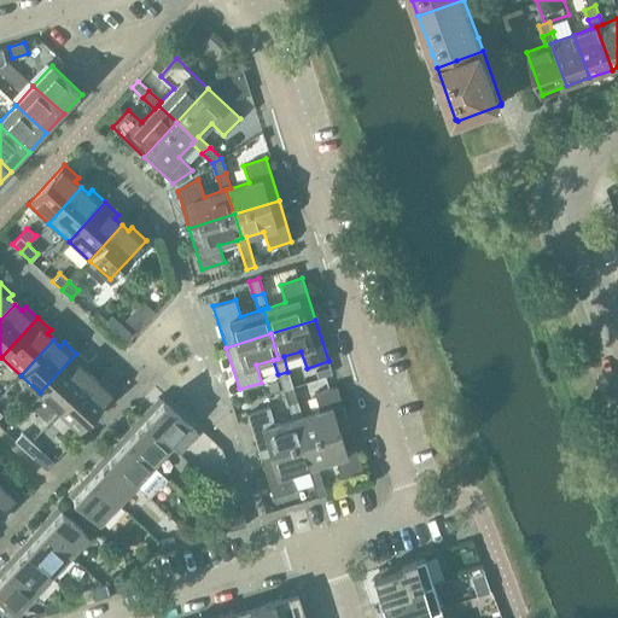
[(40,392),(59,410),(92,375),(85,369),(88,365),(76,354),(40,392)]
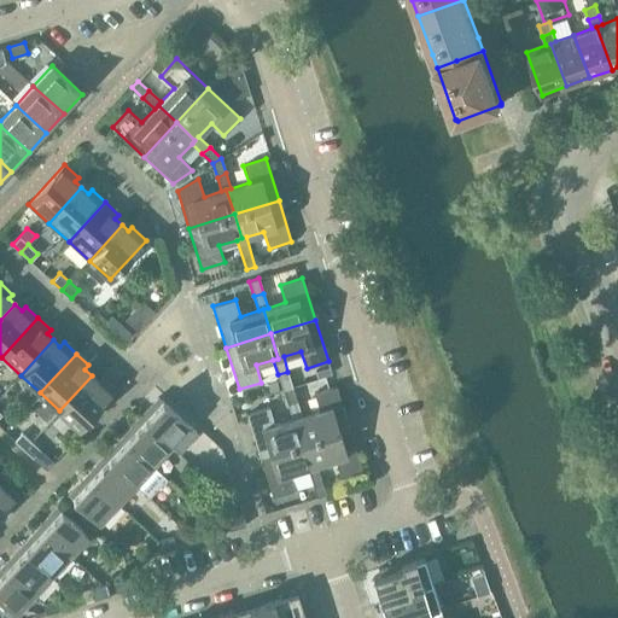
[(278,374),(283,389),(292,386),(287,372),(278,374)]
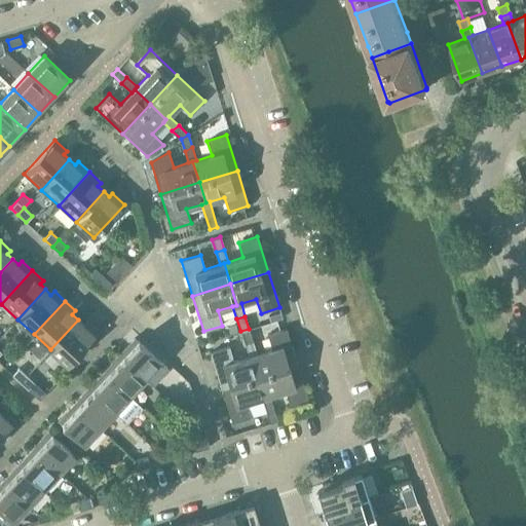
[(78,320),(50,349),(67,365),(98,332),(86,321),(83,325),(78,320)]
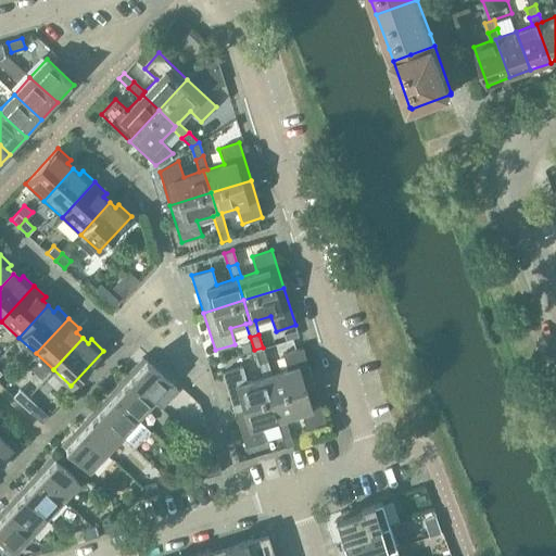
[(254,350),(258,364),(267,361),(263,348),(254,350)]
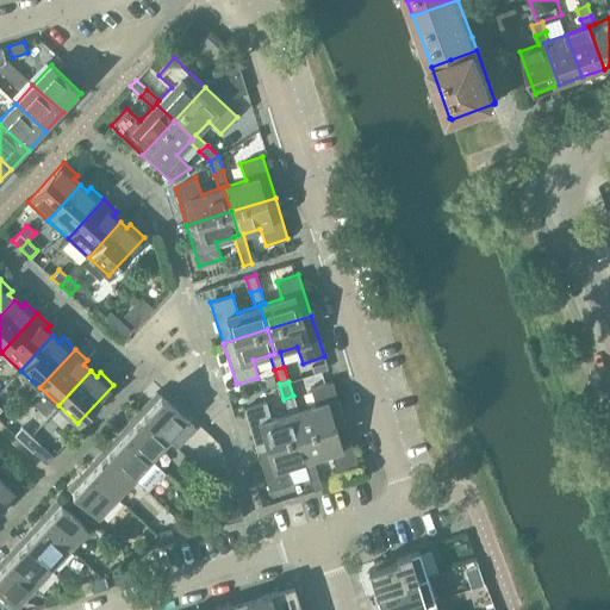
[(293,411),(300,436),(344,422),(331,381),(310,387),(315,405),(298,410),(293,411)]
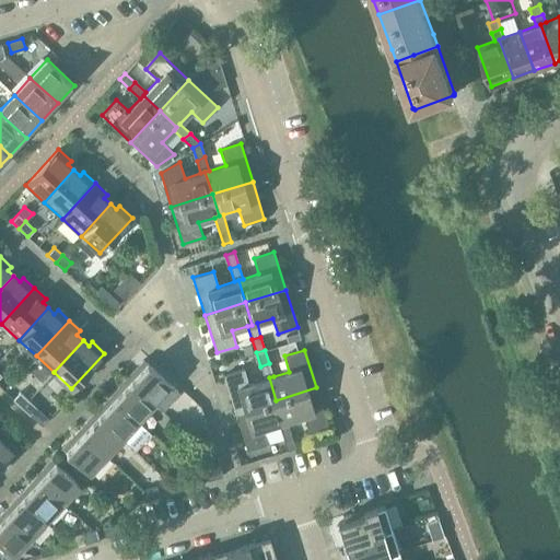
[(143,360),(127,377),(154,404),(172,385),(143,360)]
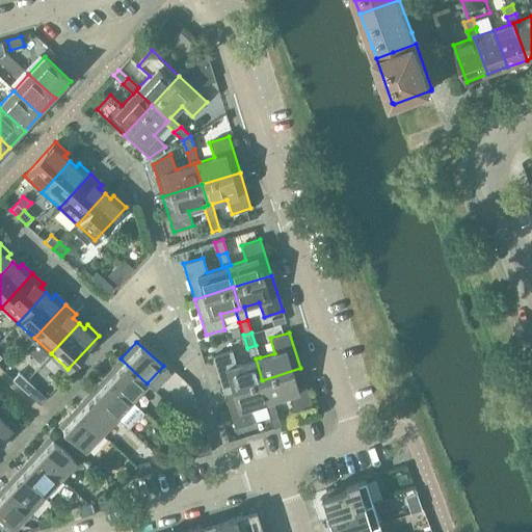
[(212,356),(223,393),(262,380),(256,358),(260,357),(256,345),(247,348),(251,361),(236,365),(232,350),(212,356)]
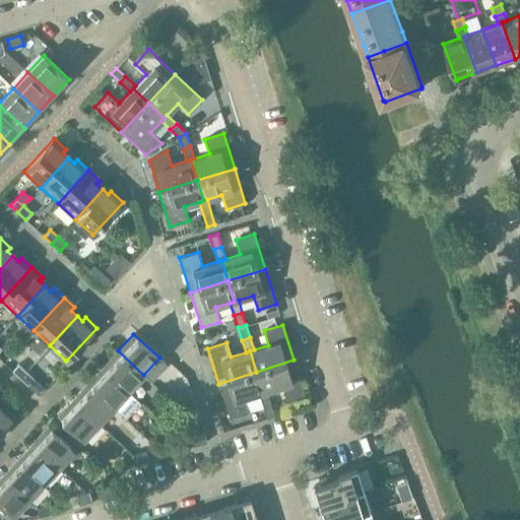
[(118,350),(103,367),(129,391),(143,375),(118,350)]
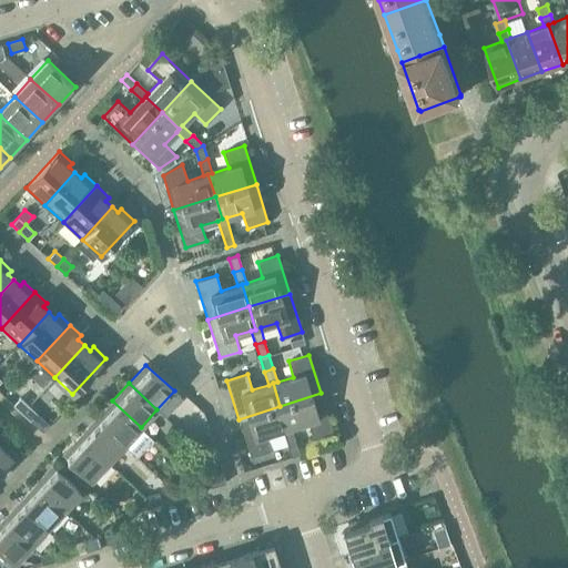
[(321,393),(280,406),(286,428),(282,429),(286,444),(295,440),(291,427),(307,422),(312,437),(333,432),(321,393)]
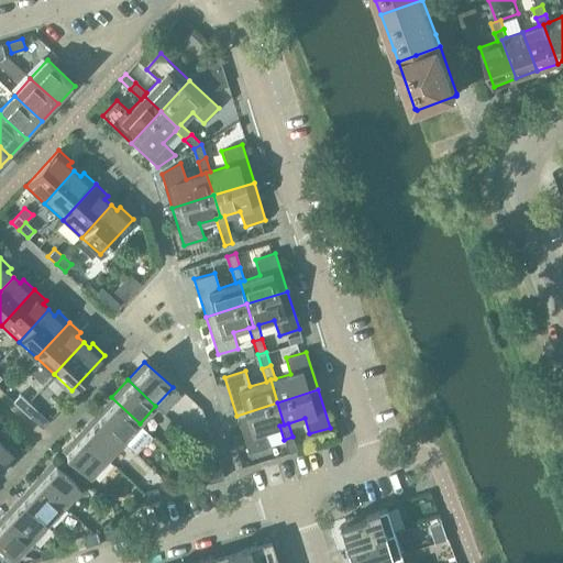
[(13,401),(21,409),(28,401),(20,394),(13,401)]
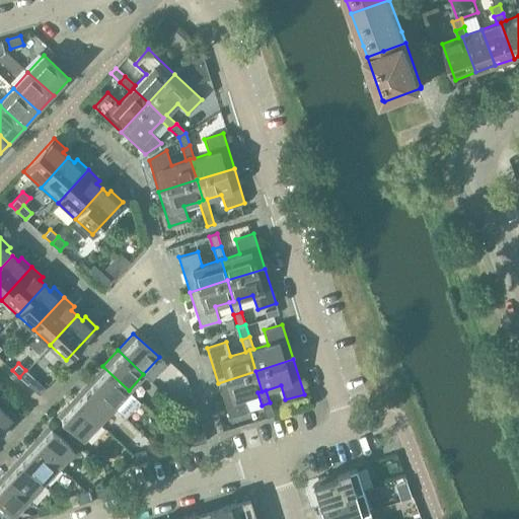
[(102,366),(87,382),(114,406),(129,390),(102,366)]
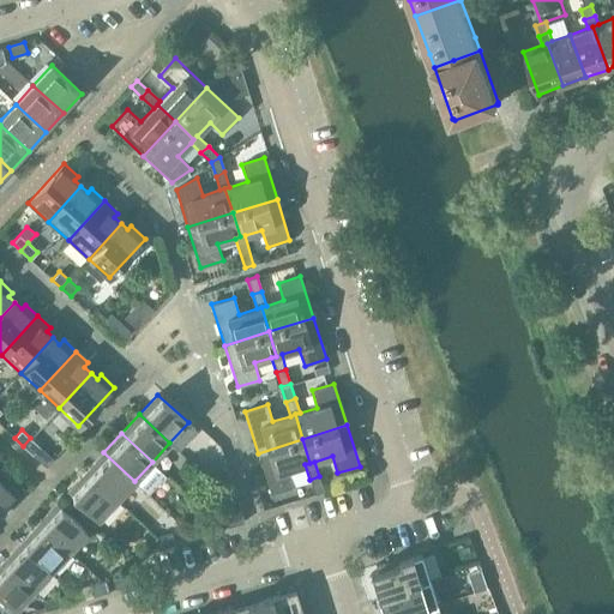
[(30,438),(23,446),(32,455),(40,446),(30,438)]
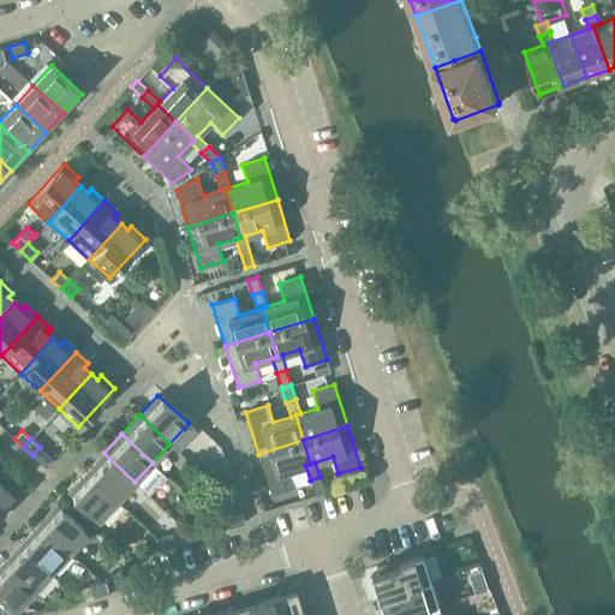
[(303,440),(258,454),(272,495),(293,488),(288,471),(305,465),(310,464),(303,440)]
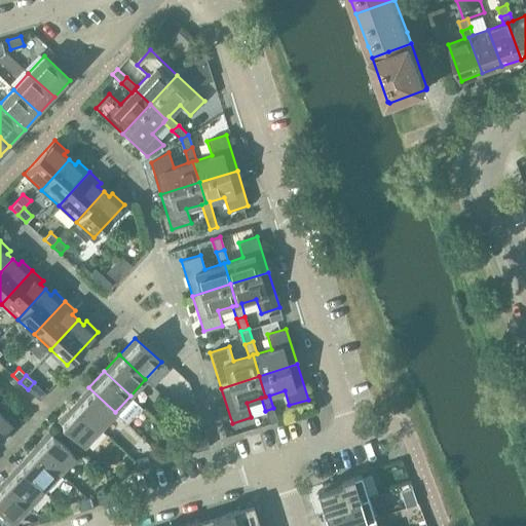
[(88,387),(74,404),(100,427),(115,412),(88,387)]
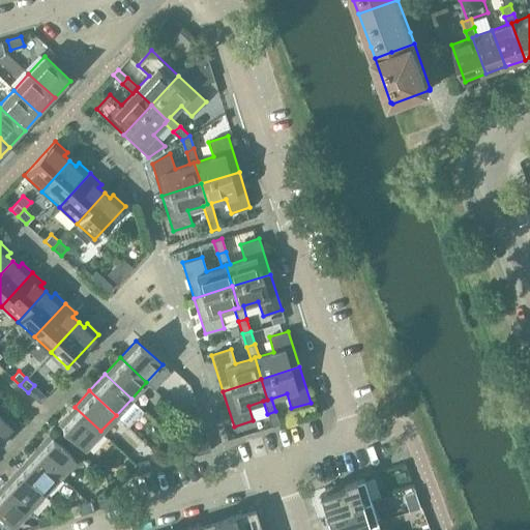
[(100,431),(75,407),(58,423),(85,448),(100,431)]
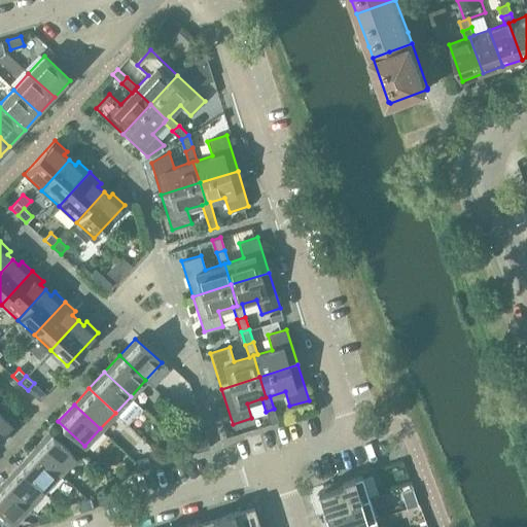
[(278,421),(274,409),(266,412),(270,424),(278,421)]
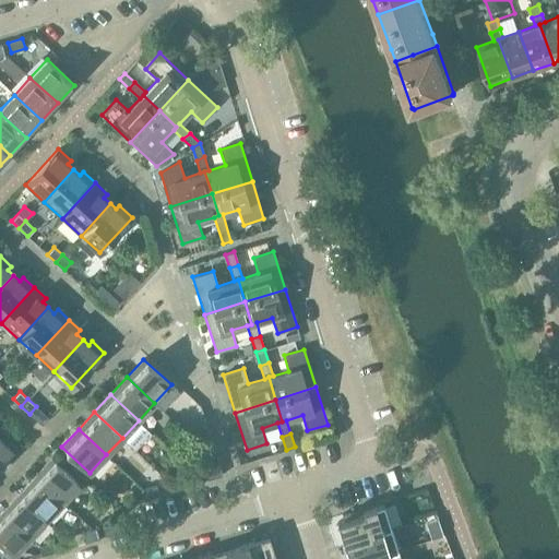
[(0,438),(0,464),(16,447),(7,438),(2,441),(0,438)]
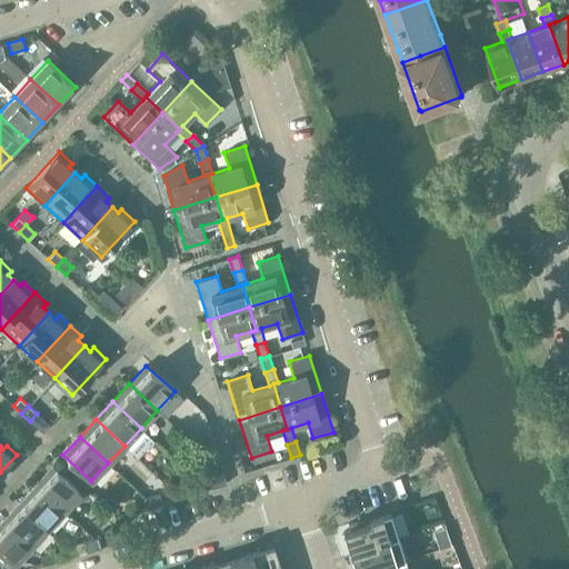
[(209,462),(213,477),(223,473),(219,459),(209,462)]
